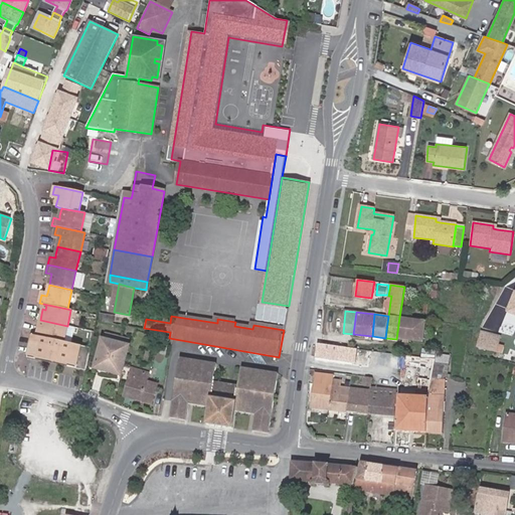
[(422,342),(425,321),(399,317),(396,339),(410,340),(422,342)]
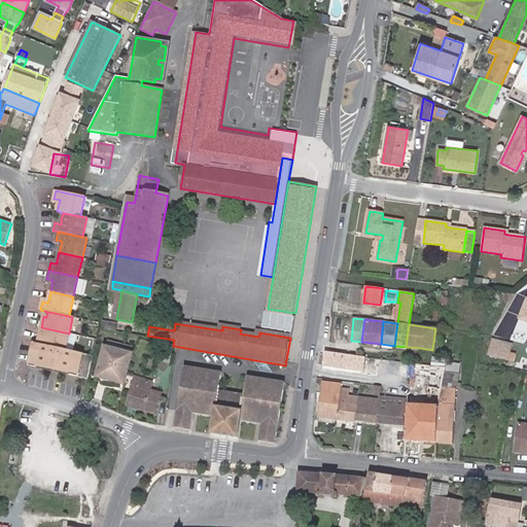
[(66,350),(69,334),(41,327),(39,339),(41,339),(40,344),(38,343),(38,344),(66,350)]
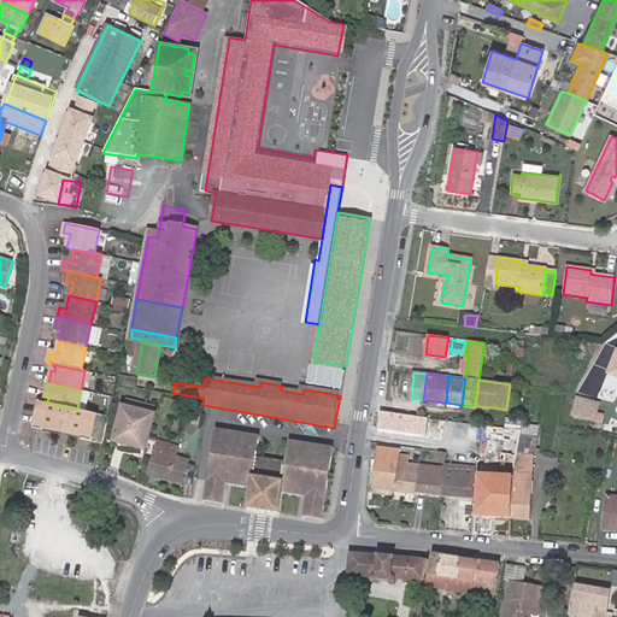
[(597,415),(599,404),(575,398),(571,415),(594,419),(601,422),(603,416),(597,415)]
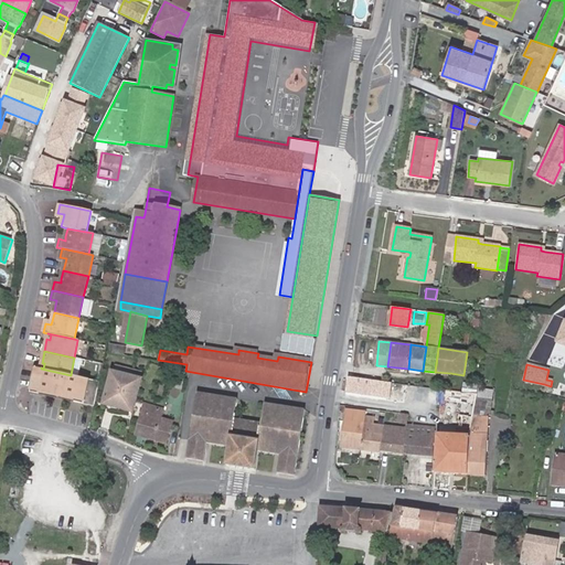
[(140,379),(141,372),(115,365),(113,372),(140,379)]
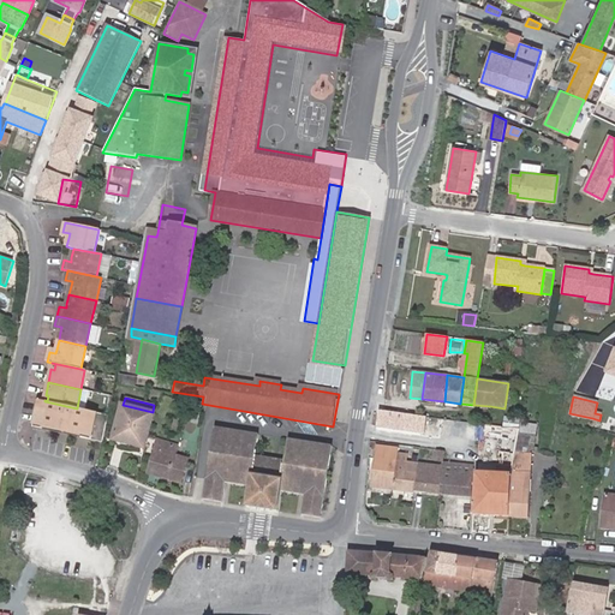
[(103,440),(108,416),(105,415),(77,408),(45,401),(39,400),(33,423),(103,440)]
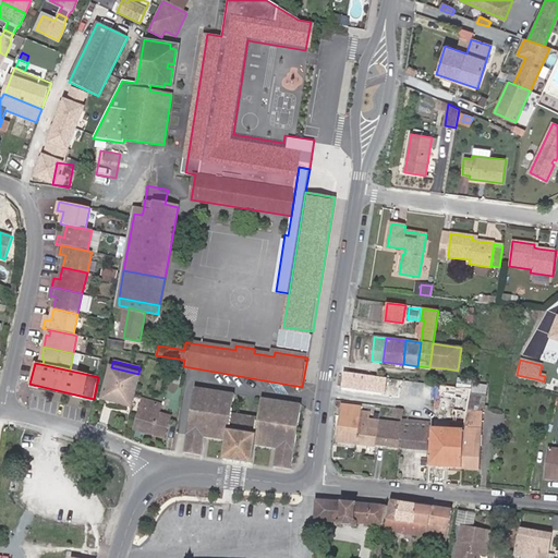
[(131,407),(140,375),(138,374),(111,367),(102,399),(131,407)]
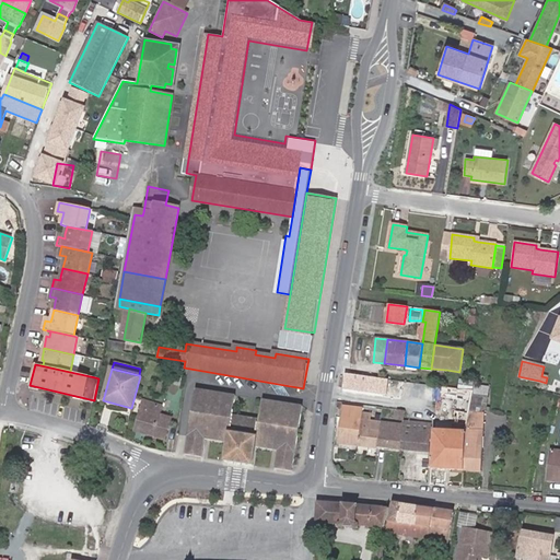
[(374,393),(375,378),(349,375),(345,374),(342,388),(374,393)]
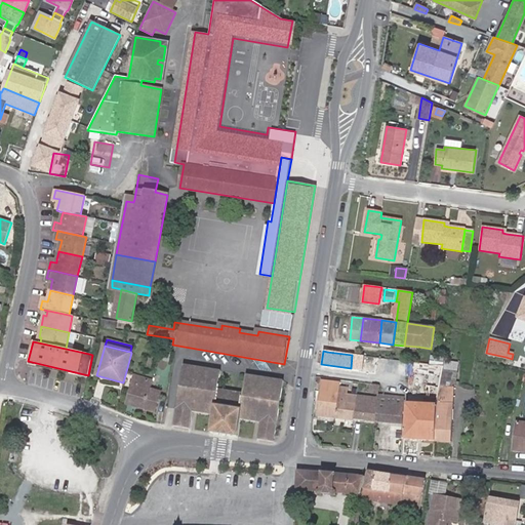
[(443,367),(444,358),(431,357),(430,365),(443,367)]
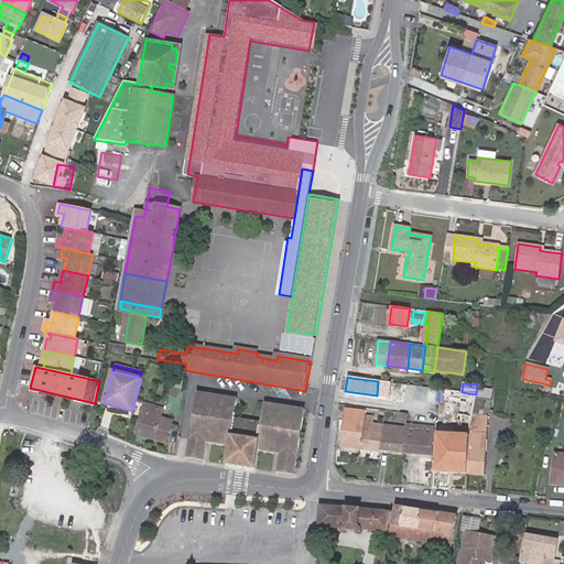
[(489,413),(494,390),(477,388),(476,394),(476,398),(475,404),(472,416),(487,416),(487,413),(489,413)]
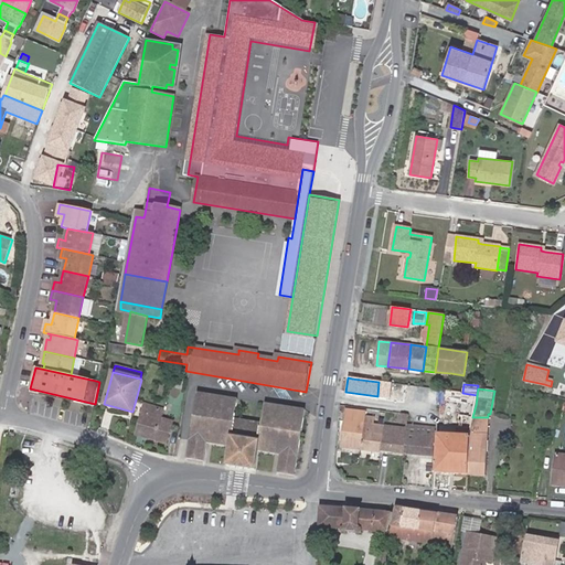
[(296,476),(307,411),(267,404),(264,424),(236,419),(240,400),(200,393),(190,458),(206,461),(209,443),(233,447),(230,465),(256,469),(259,451),(283,455),(279,473),(296,476)]
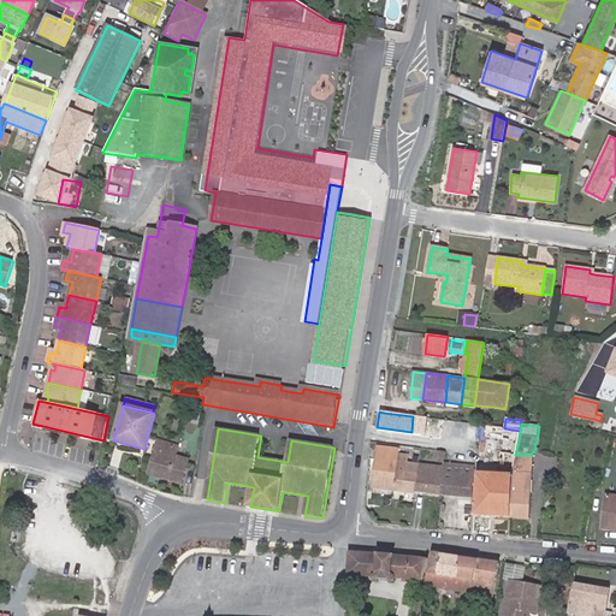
[(510,517),(513,471),(515,455),(519,442),(503,439),(501,452),(504,454),(503,475),(477,474),(473,515),(510,517)]
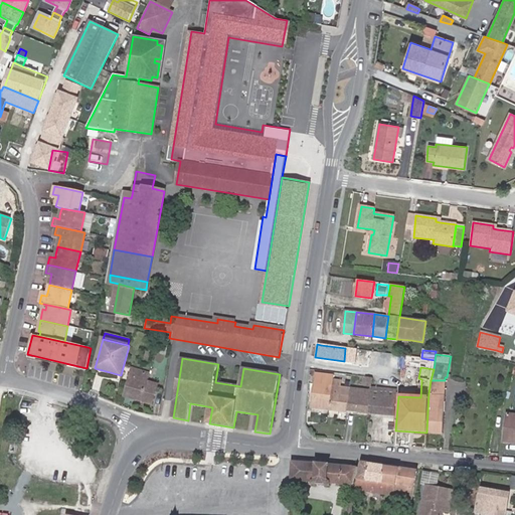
[(151,404),(158,384),(147,381),(150,373),(132,368),(128,378),(129,379),(124,396),(151,404)]
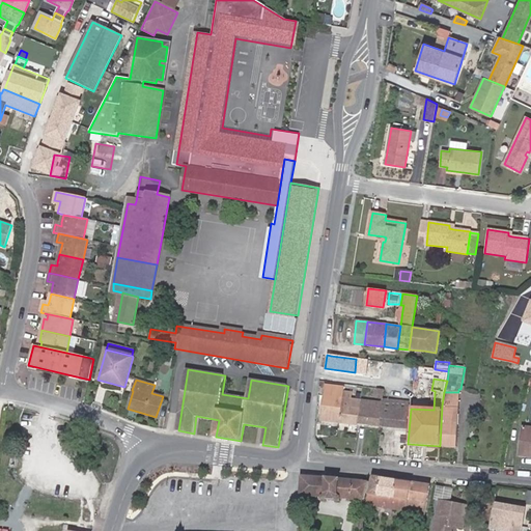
[(358,424),(360,400),(352,399),(353,393),(343,392),(344,387),(327,385),(323,421),(358,424)]
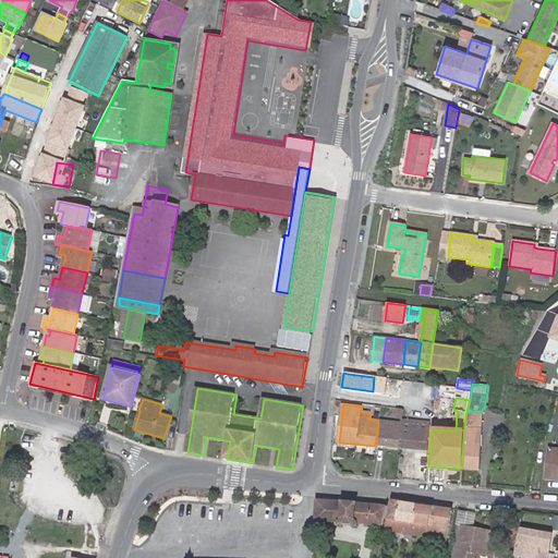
[(480,470),(483,412),(482,412),(466,412),(464,426),(462,469),(480,470)]
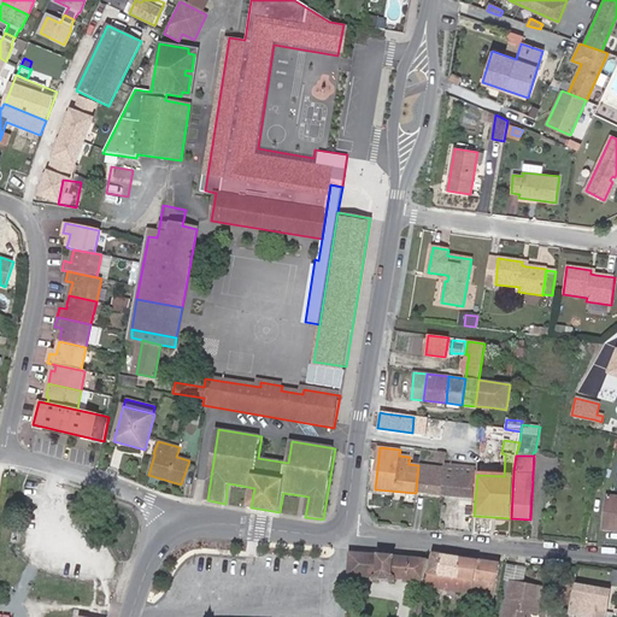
[(472,500),(475,468),(444,464),(444,468),(442,497),(472,500)]
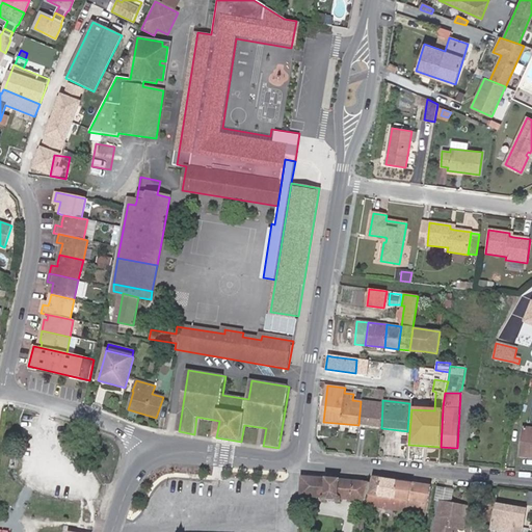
[(381,428),(382,403),(361,401),(358,425),(381,428)]
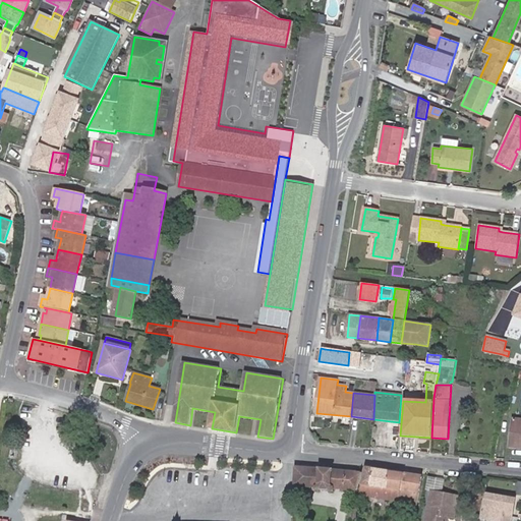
[(520,448),(520,420),(513,419),(509,447),(520,448)]
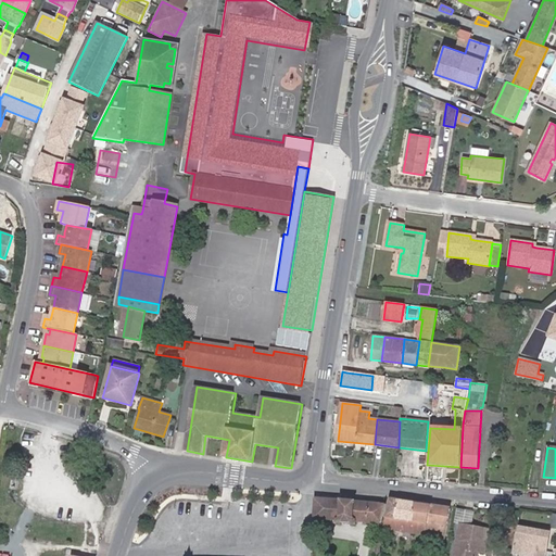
[(380,523),(381,504),(314,498),(313,518),(335,520),(335,523),(340,523),(340,522),(350,523),(350,525),(354,525),(355,521),(380,523)]
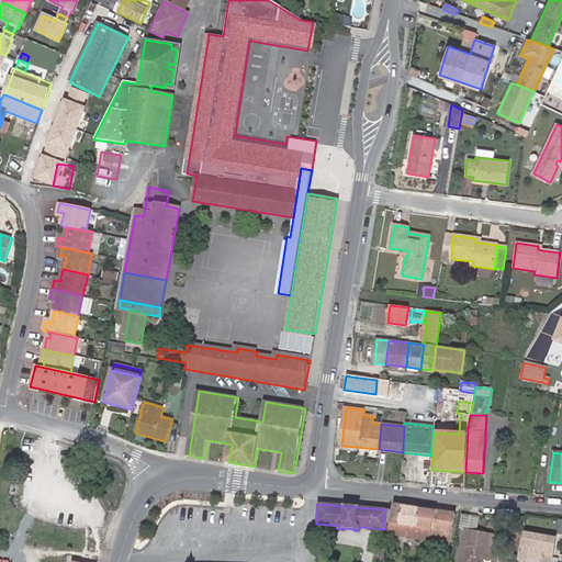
[(417,528),(419,509),(394,505),(389,524),(388,535),(417,539),(419,528),(417,528)]
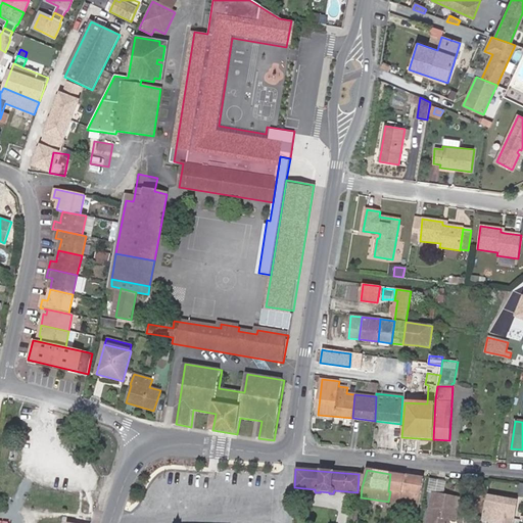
[(418,508),(423,479),(390,474),(388,491),(390,491),(388,502),(400,504),(400,505),(415,508),(418,508)]
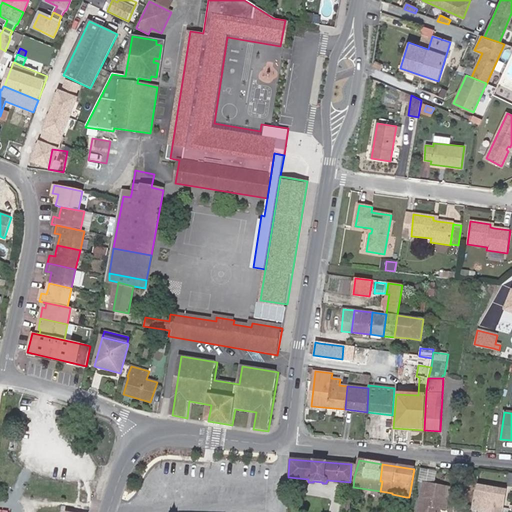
[(424,484),(433,485),(436,472),(420,469),(418,482),(424,484)]
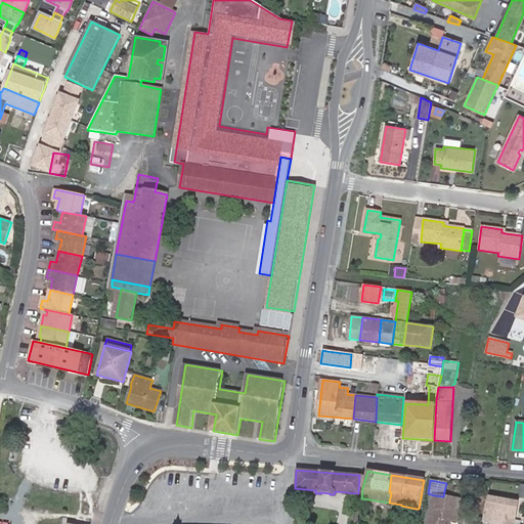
[(489,492),(490,483),(486,483),(485,483),(481,482),(480,491),(489,492)]
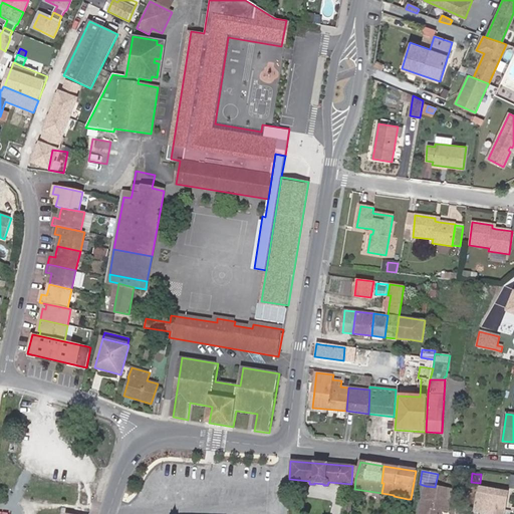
[(435,487),(426,486),(420,513),(439,513),(439,510),(442,510),(448,511),(451,490),(435,487)]
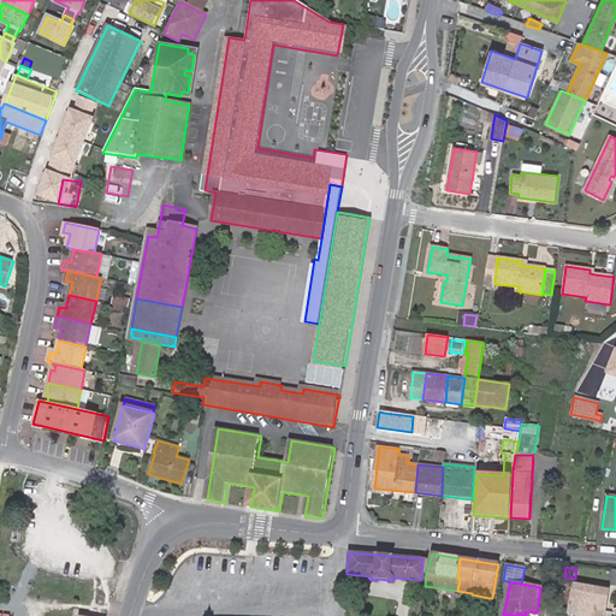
[(609,591),(574,585),(567,614),(581,615),(582,615),(594,610),(605,612),(609,591)]
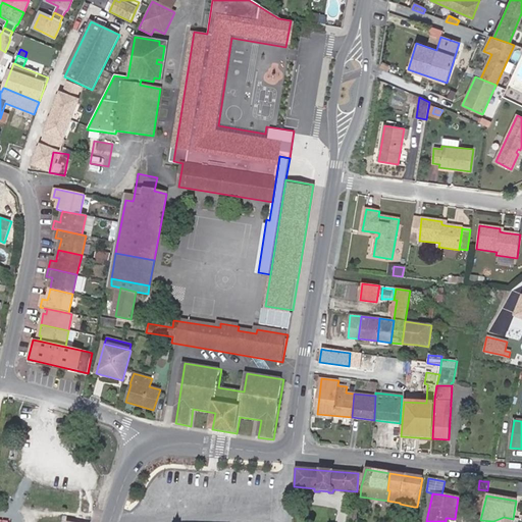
[(413,513),(414,507),(400,504),(399,510),(413,513)]
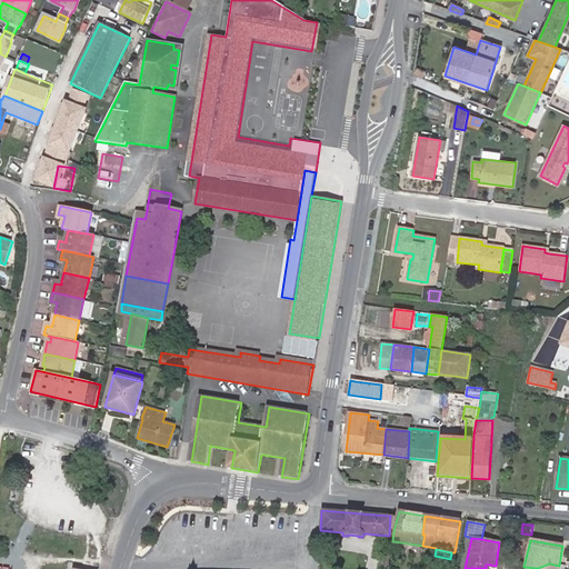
[(30,568),(32,561),(16,559),(15,568),(30,568)]
